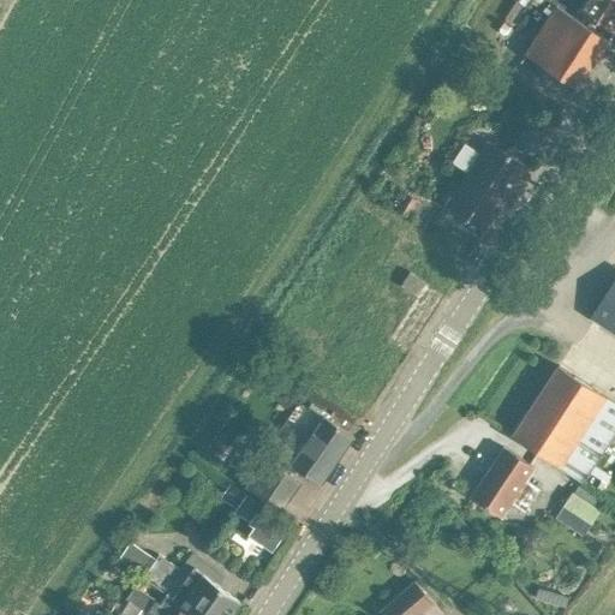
[(614,33),(614,0),(586,0),(580,10),(614,33)]
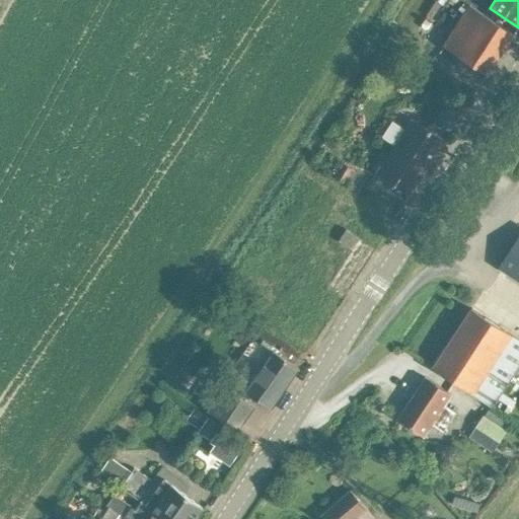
[(469,5),(444,47),(470,64),(487,75),(488,75),(514,33),(497,23),(469,5)]
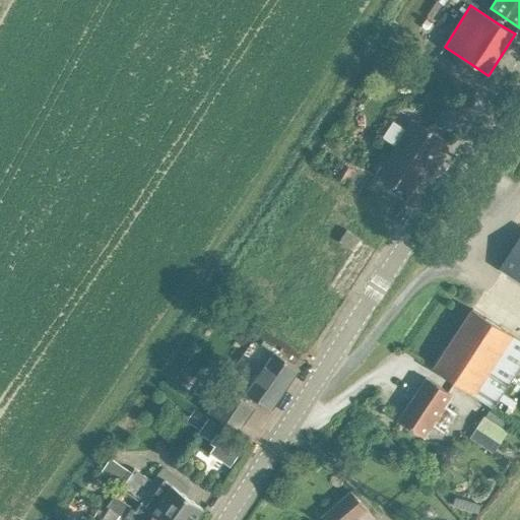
[(450,129),(460,114),(448,106),(438,121),(450,129)]
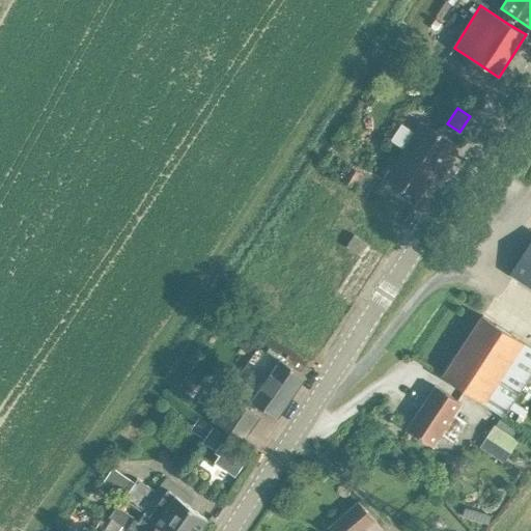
[(420,198),(455,144),(421,122),(403,150),(387,177),(420,198)]
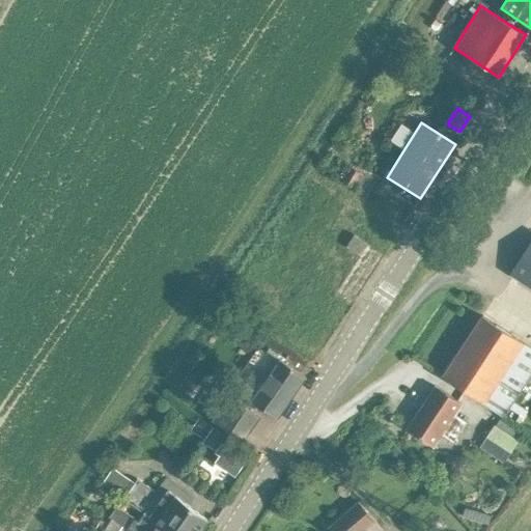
[(353,189),(362,174),(351,168),(342,183),(353,189)]
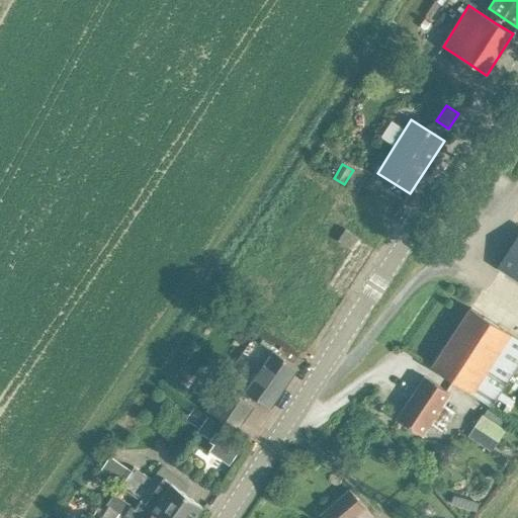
[(517,280),(517,235),(498,267),(517,280)]
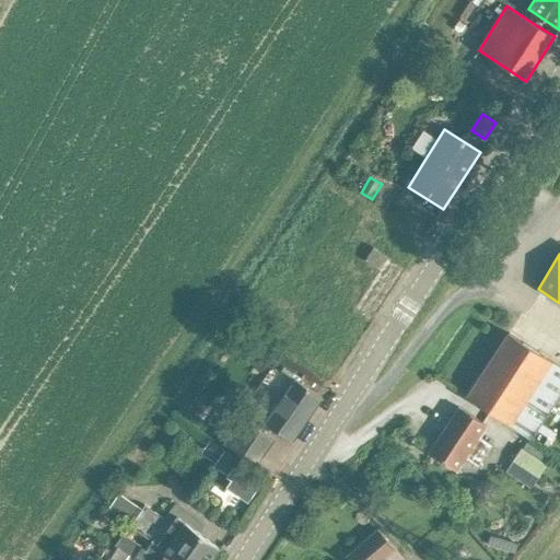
[(509,333),(467,397),(486,409),(531,439),(532,438),(545,418),(559,394),(559,365),(527,345),(509,333)]
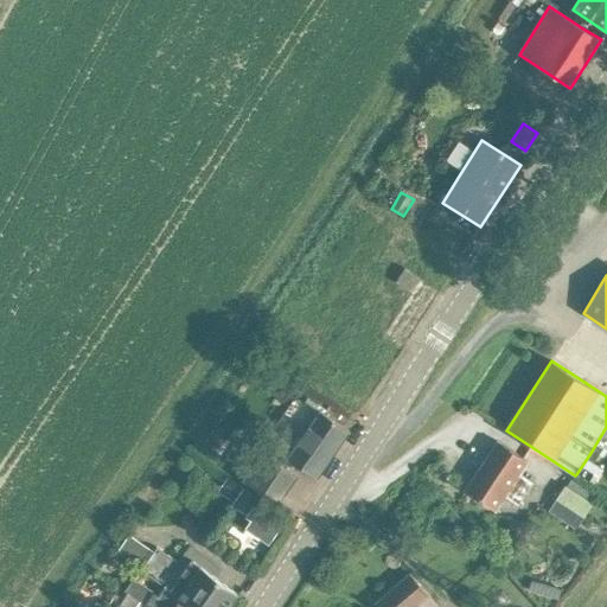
[(262,453),(243,479),(257,490),(278,503),(292,481),(296,477),(286,468),(286,467),(291,460),(317,477),(349,430),(330,417),(324,413),(323,415),(301,400),(294,401),(273,432),(282,438),(269,458),(262,453)]
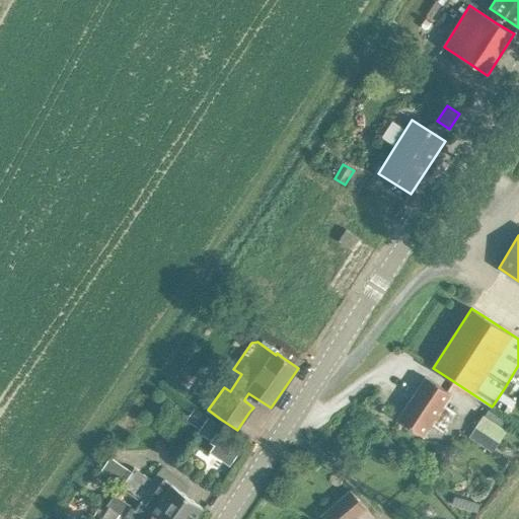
[(419,389),(398,420),(416,432),(424,437),(434,422),(445,430),(455,415),(444,406),(452,394),(444,389),(428,378),(420,390),(419,389)]
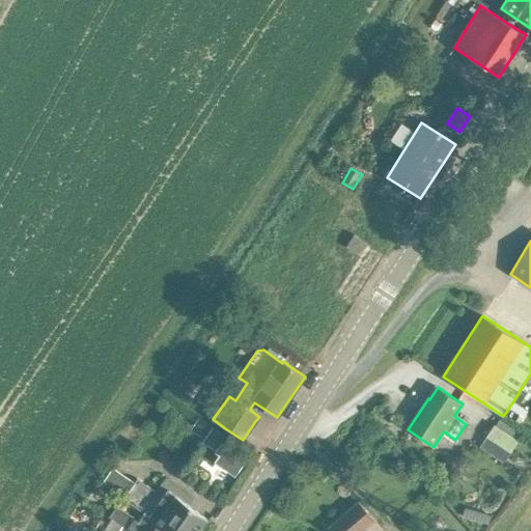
[(199,418),(192,428),(205,438),(213,428),(199,418)]
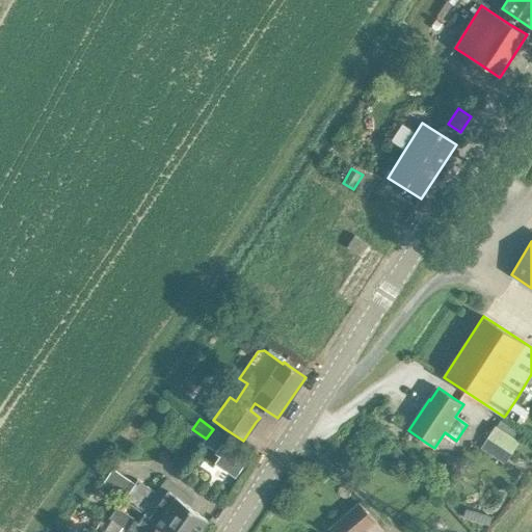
[(513,455),(521,445),(495,426),(487,436),(513,455)]
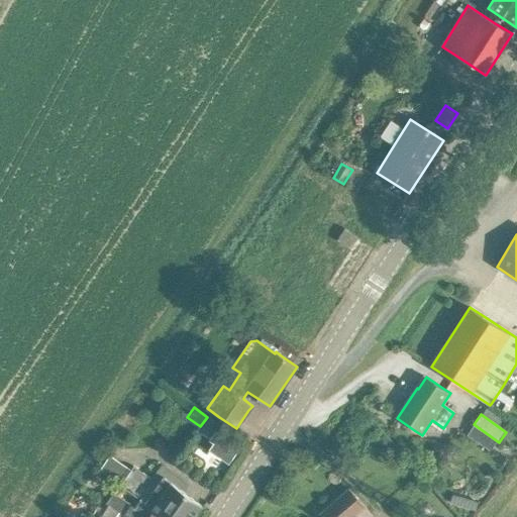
[(200,426),(198,429),(211,438),(210,439),(214,442),(214,443),(233,457),(241,447),(217,429),(220,425),(208,416),(207,417),(200,426)]
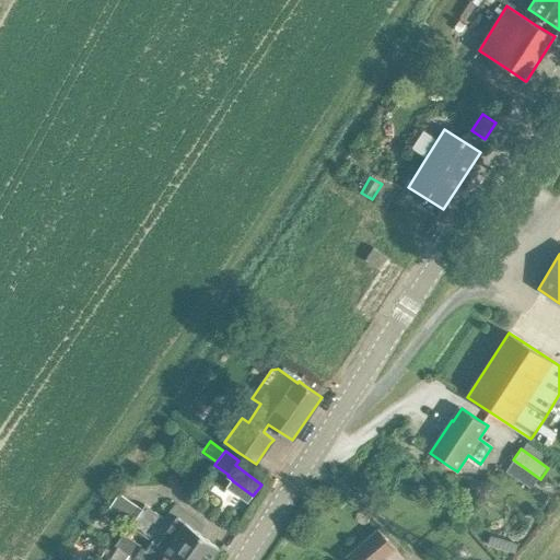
[(119,494),(109,510),(115,514),(125,522),(125,523),(130,526),(152,541),(151,541),(158,546),(172,523),(170,522),(146,505),(142,510),(138,508),(126,499),(119,494)]
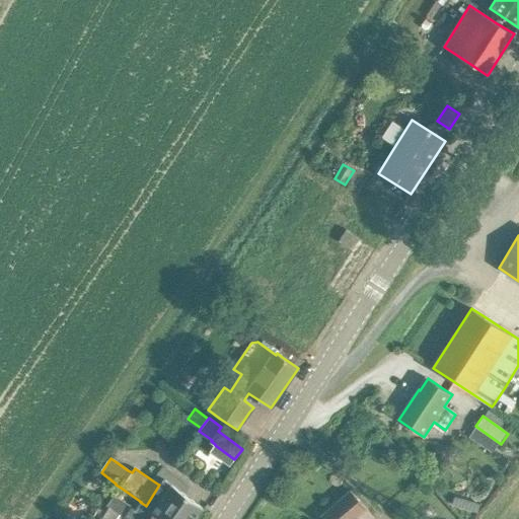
[(159,485),(146,506),(165,518),(195,518),(204,508),(164,478),(159,485)]
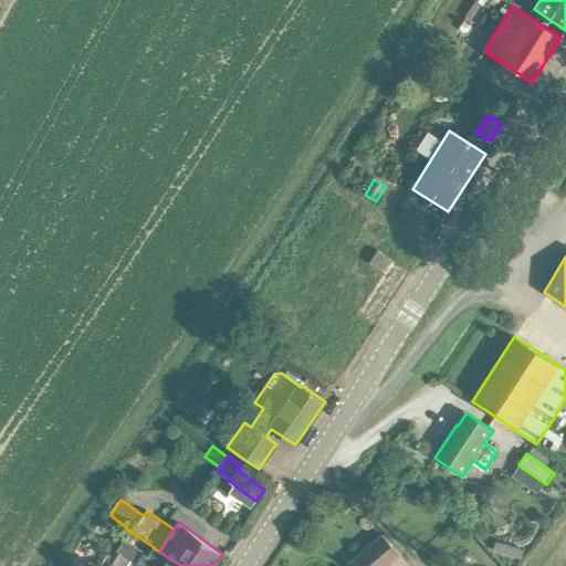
[(483,549),(496,538),(486,526),(473,537),(483,549)]
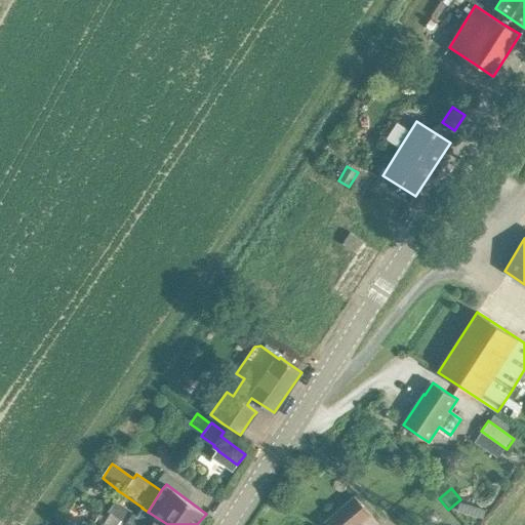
[(327,524),(377,524),(379,524),(356,496),(325,522),(327,524)]
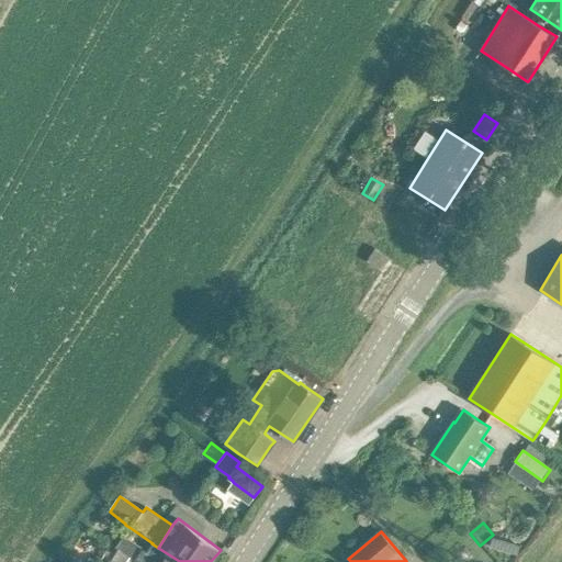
[(147,551),(139,546),(123,535),(114,547),(117,549),(128,557),(136,561),(179,561),(158,548),(152,543),(147,551)]
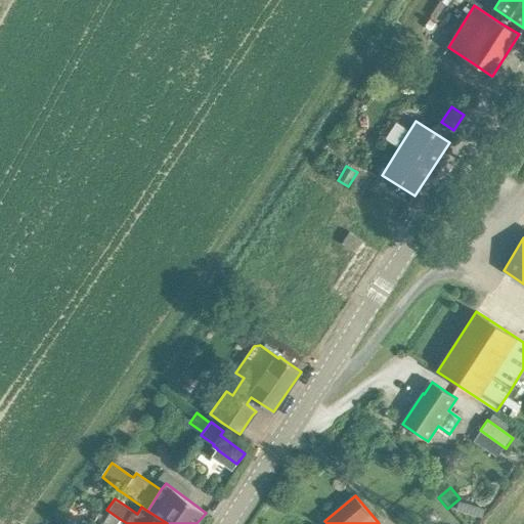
[(483,515),(484,506),(459,500),(456,511),(483,515)]
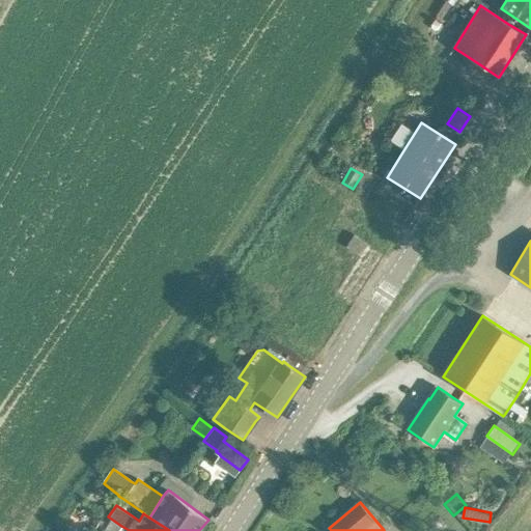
[(118,530),(121,526),(111,519),(103,530),(118,530)]
